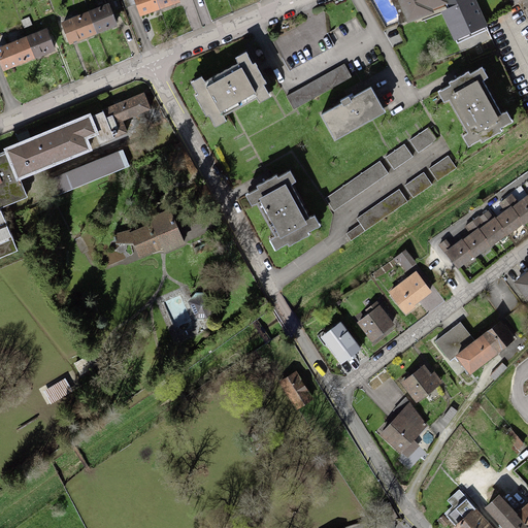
[(123,0),(127,7),(135,4),(140,18),(160,9),(156,0),(123,0)]
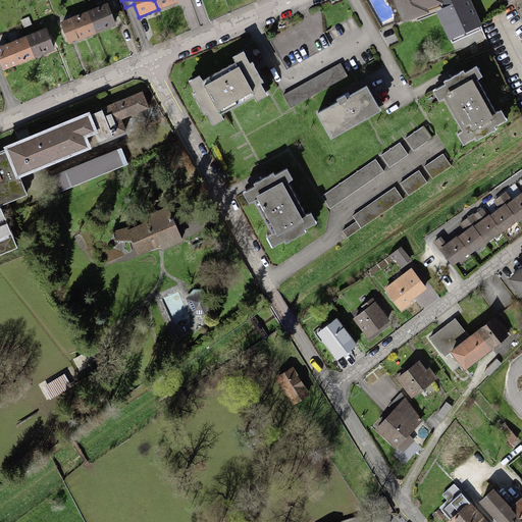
[(178,3),(177,0),(154,0),(158,9),(178,3)]
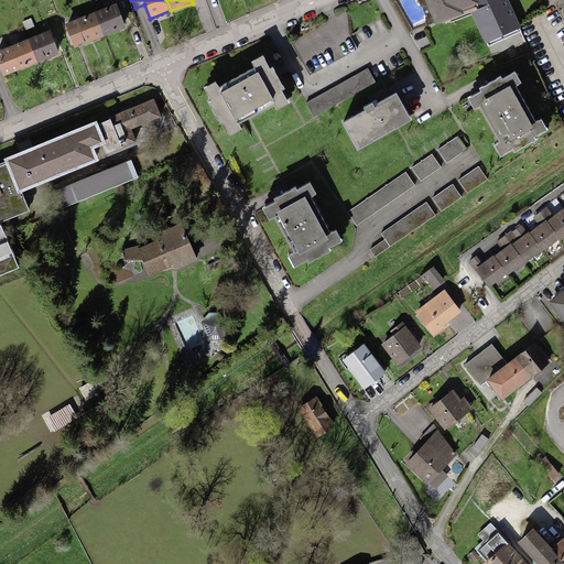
[(462,10),(479,3),(477,0),(425,0),(435,24),(464,13),(462,10)]
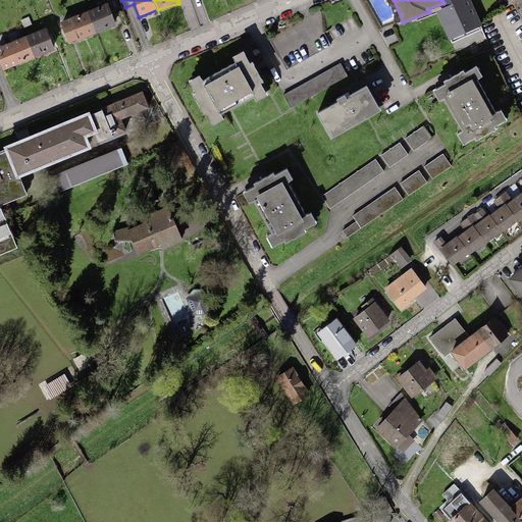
[(436,11),(449,41),(450,40),(452,44),(482,30),(480,27),(482,25),(470,0),(441,0),(444,3),(446,7),(436,11)]
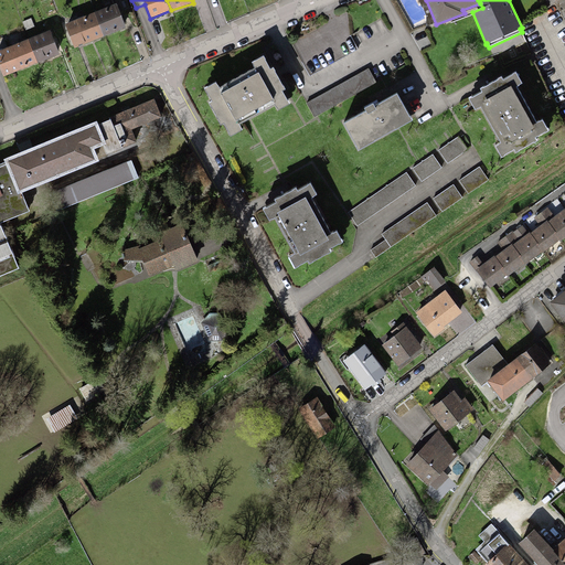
[(117,4),(95,13),(104,36),(126,28),(117,4)]
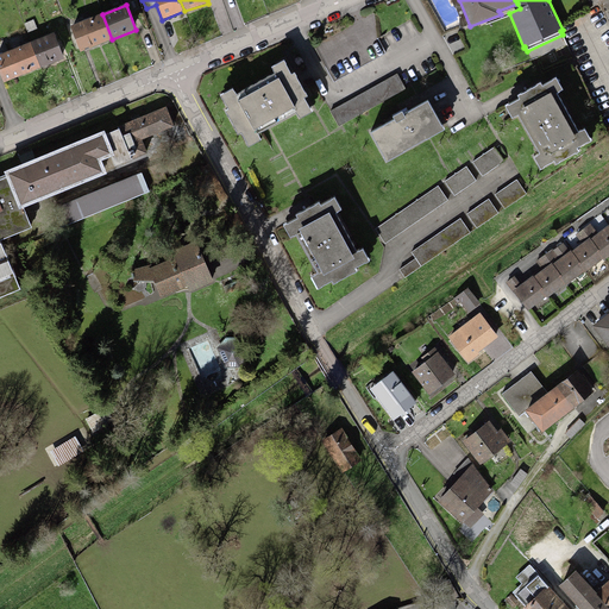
[(102,14),(70,26),(80,52),(112,39),(102,14)]
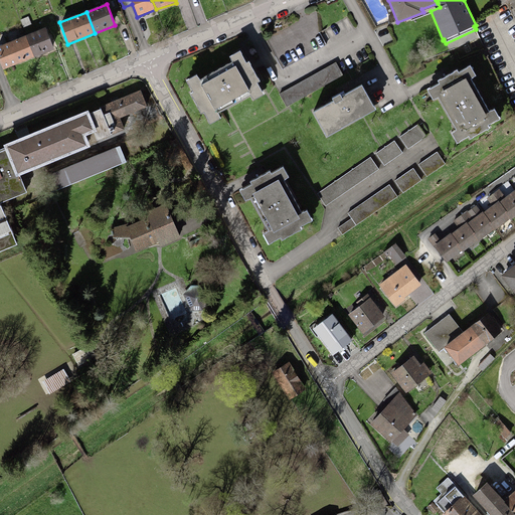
[(45,28),(26,36),(35,57),(54,50),(45,28)]
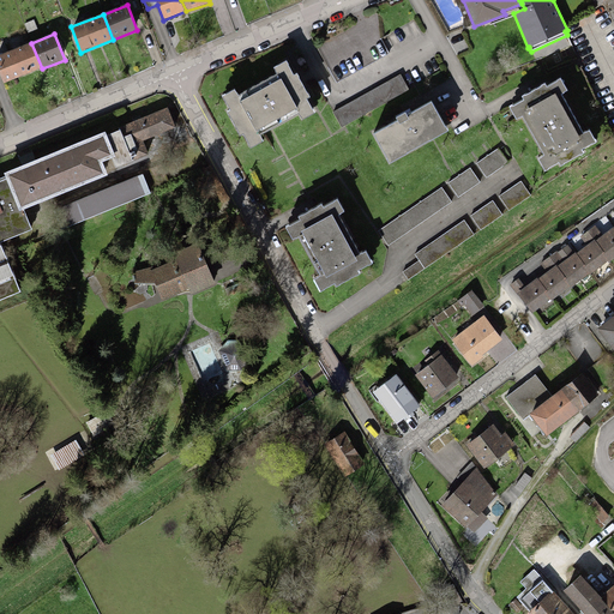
[(31,43),(0,54),(0,73),(4,84),(42,68),(31,43)]
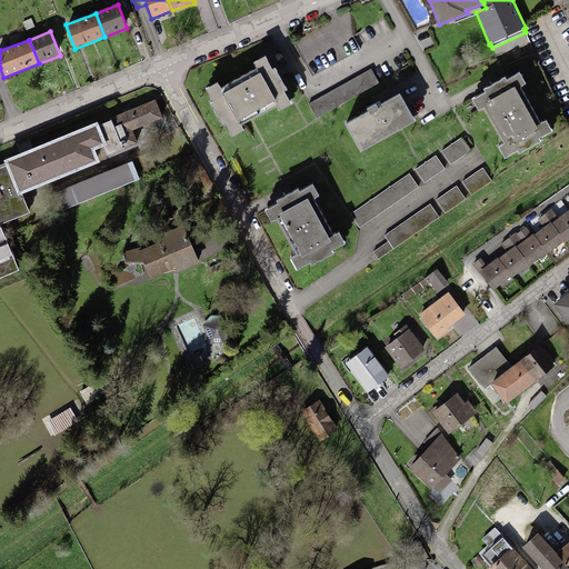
[(218,82),(206,89),(211,100),(209,101),(222,127),(225,125),(232,138),(245,131),(241,126),(277,106),(280,112),(291,106),(285,92),(288,90),(276,68),(272,70),(266,57),(255,62),(258,69),(221,88),(218,82)]
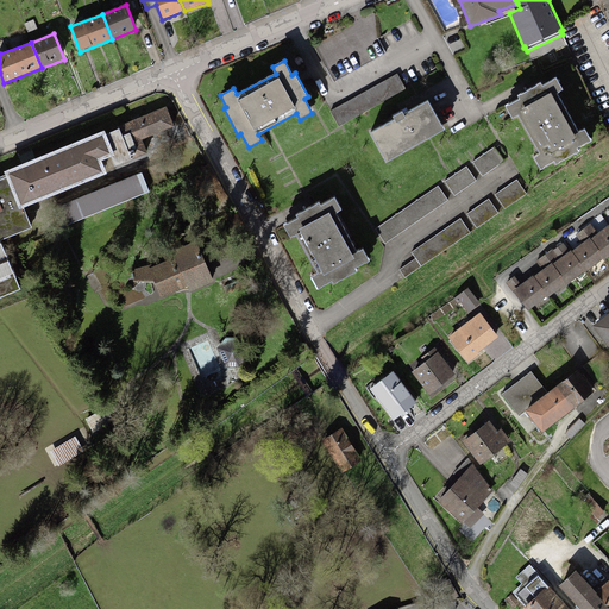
[(397,74),(331,111),(340,126),(406,88),(397,74)]
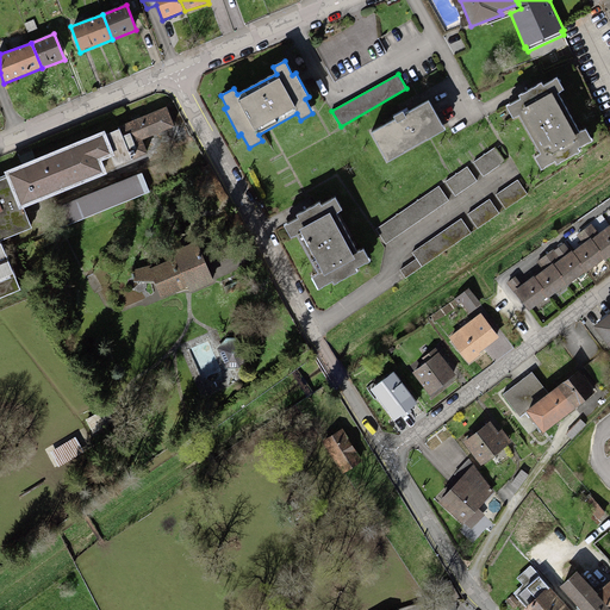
[(520,99),(506,106),(514,118),(520,114),(542,155),(536,159),(542,169),(555,161),(558,165),(580,153),(579,149),(593,141),(586,128),(579,132),(559,94),(565,91),(558,78),(543,86),(541,82),(518,95),(520,99)]
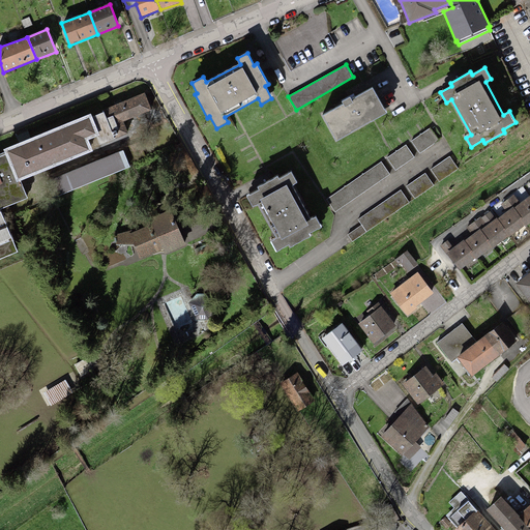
[(343,104),(323,116),(336,141),(386,113),(373,87),(351,99),(350,97),(342,101),(343,104)]
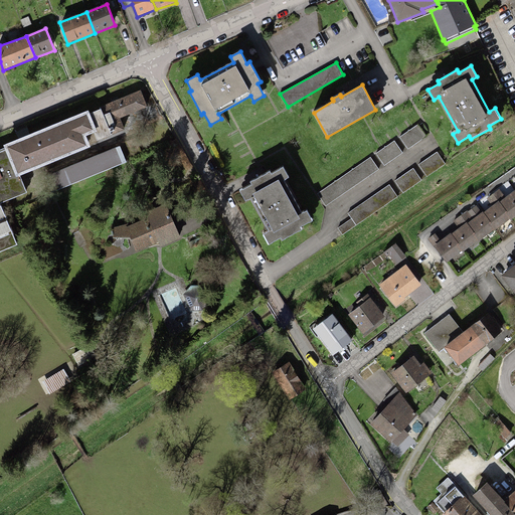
[(141,92),(89,112),(97,132),(94,133),(97,140),(124,129),(119,117),(146,107),(141,92)]
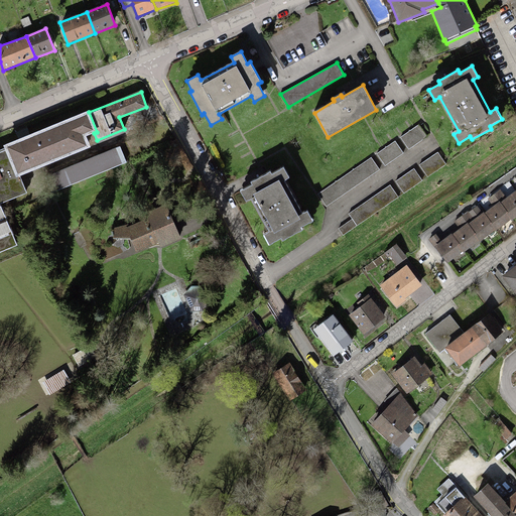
[(5,148),(16,177),(20,176),(91,147),(87,136),(94,133),(97,132),(89,112),(89,111),(3,145),(5,148)]
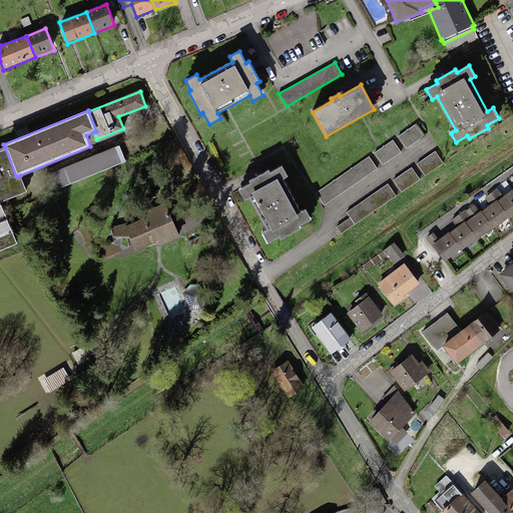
[(415,125),(399,136),(406,147),(423,136),(415,125)]
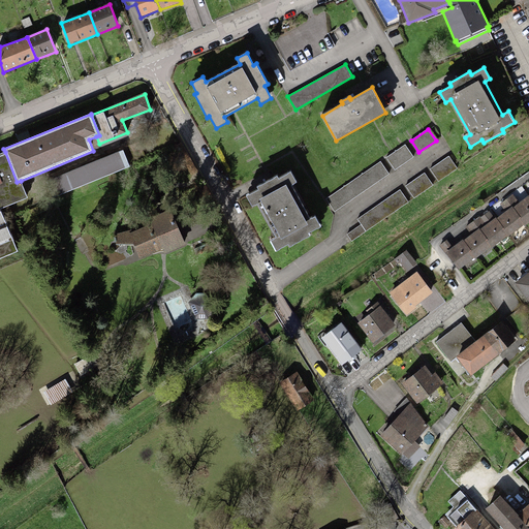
[(139,141),(128,145),(134,161),(146,157),(139,141)]
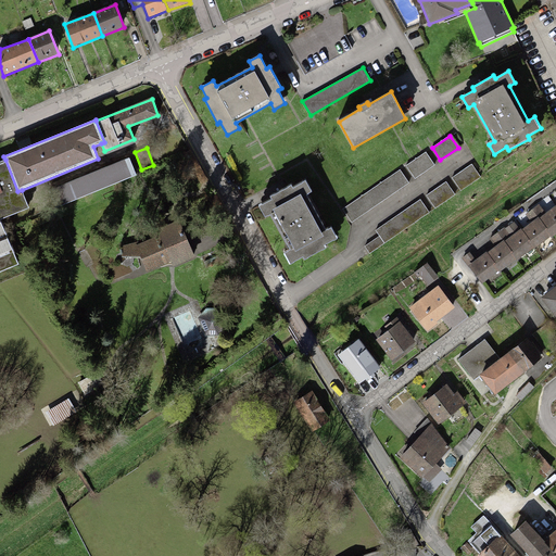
[(425,153),(406,165),(415,177),(433,164),(425,153)]
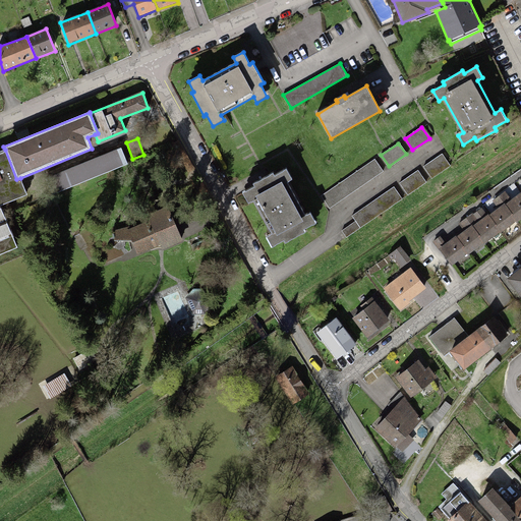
[(121,148),(46,178),(53,194),(128,164),(121,148)]
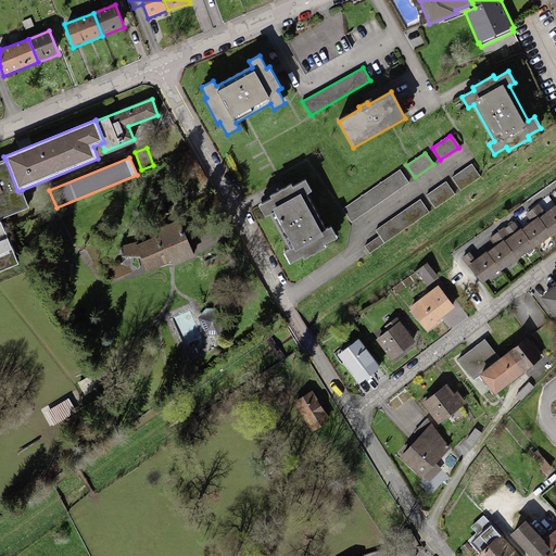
[(5,160),(0,162),(0,270),(19,264),(0,219),(29,207),(22,190),(17,191),(5,160)]
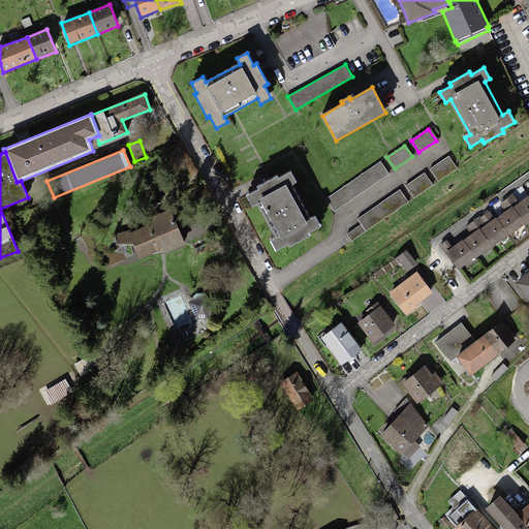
[(447,157),(431,169),(438,181),(456,168),(447,157)]
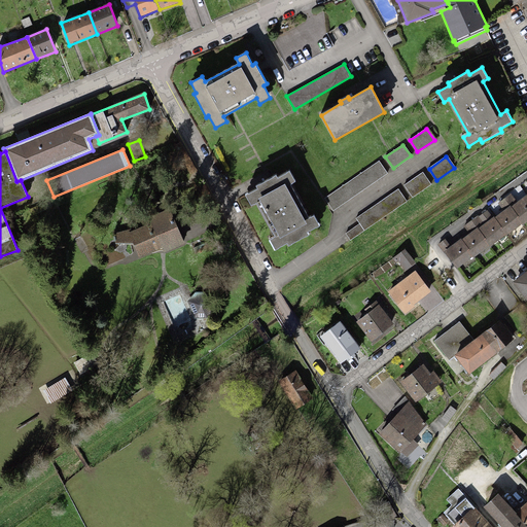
[(378,162),(323,199),(332,211),(386,174),(378,162)]
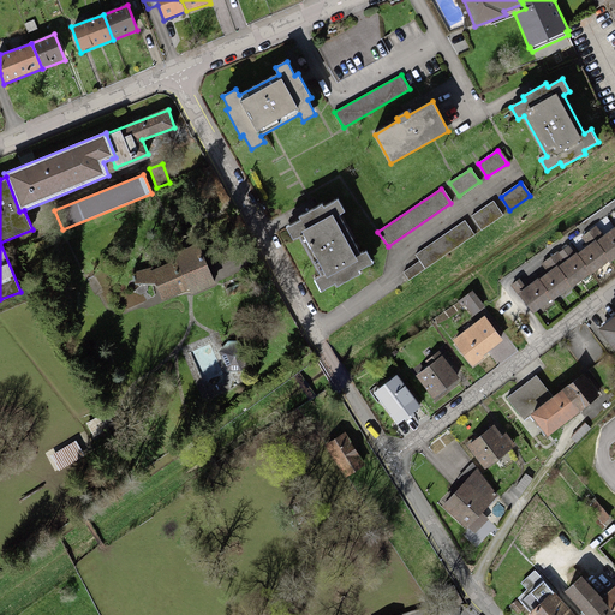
[(300,220),(286,228),(293,240),(299,237),(321,276),(314,280),(321,293),(335,285),(336,288),(360,275),(359,272),(374,264),(366,252),(360,255),(339,216),(346,213),(339,199),(324,208),(322,204),(298,218),(300,220)]
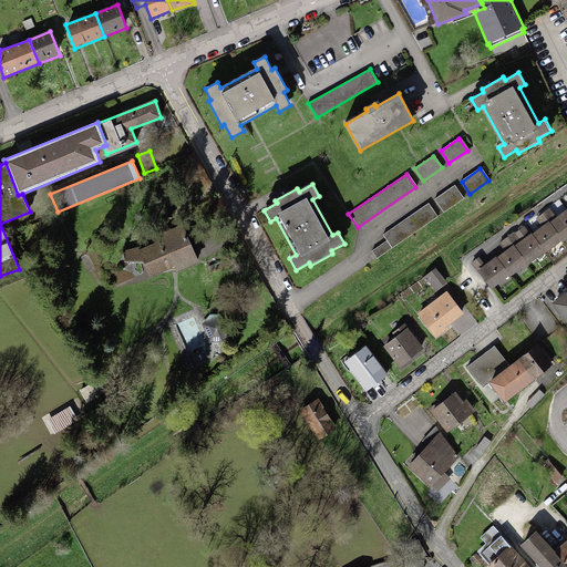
[(453,187),(435,199),(444,212),(462,199),(453,187)]
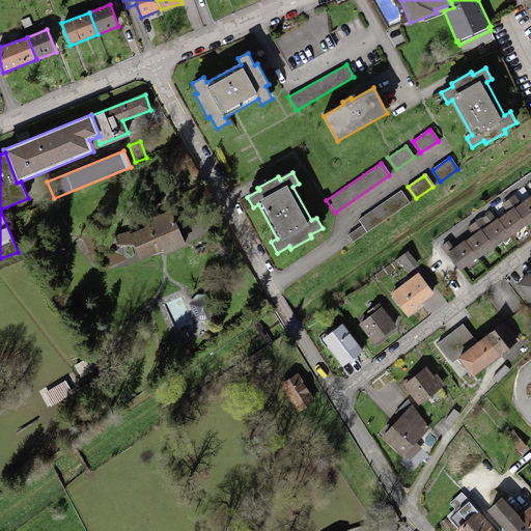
[(399,191),(357,220),(361,225),(366,232),(408,203),(399,191)]
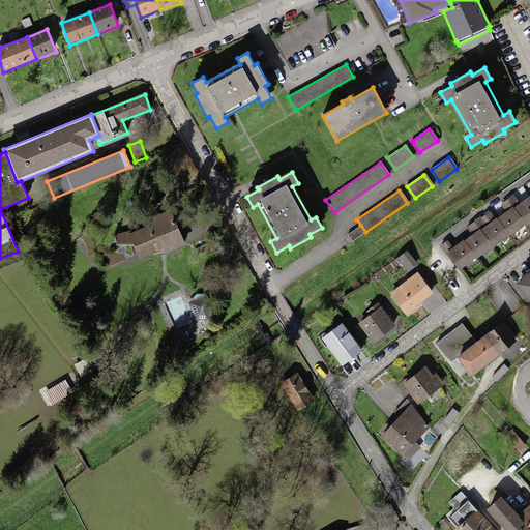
[(453,247),(446,254),(460,271),(476,258),(476,259),(492,247),(493,248),(508,236),(509,237),(525,225),(526,227),(529,223),(529,195),(529,196),(520,203),(514,207),(513,206),(506,211),(498,218),(497,217),(495,218),(481,229),(480,228),(471,235),(465,240),(464,239),(453,247)]
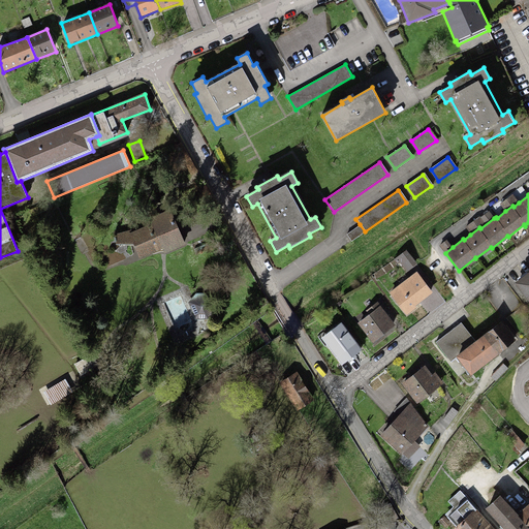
[(514,207),(519,203),(512,194),(500,204),(505,211),(512,206),(514,207)]
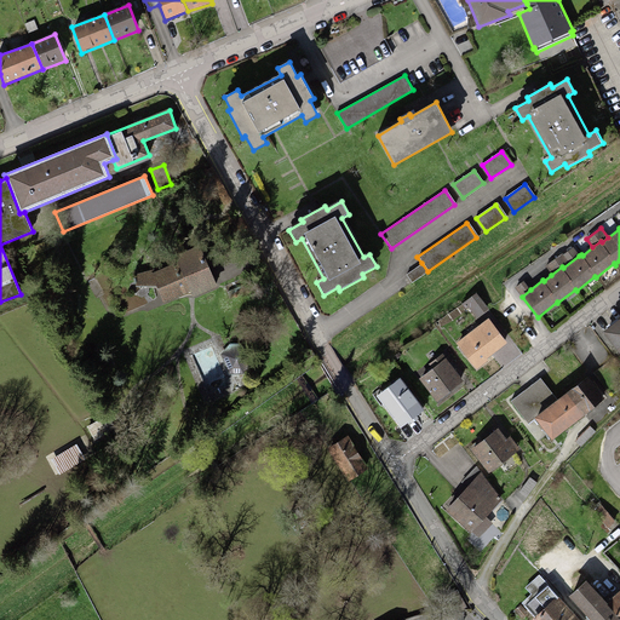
[(197,246),(174,257),(177,262),(189,288),(193,296),(216,285),(197,246)]
